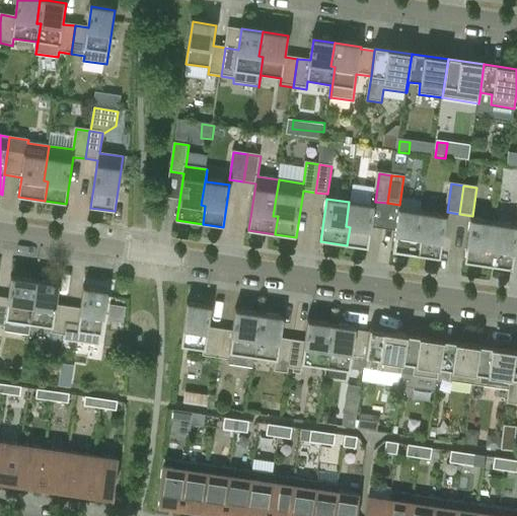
[(350,227),(347,245),(368,248),(374,206),(349,202),(346,226),(350,227)]
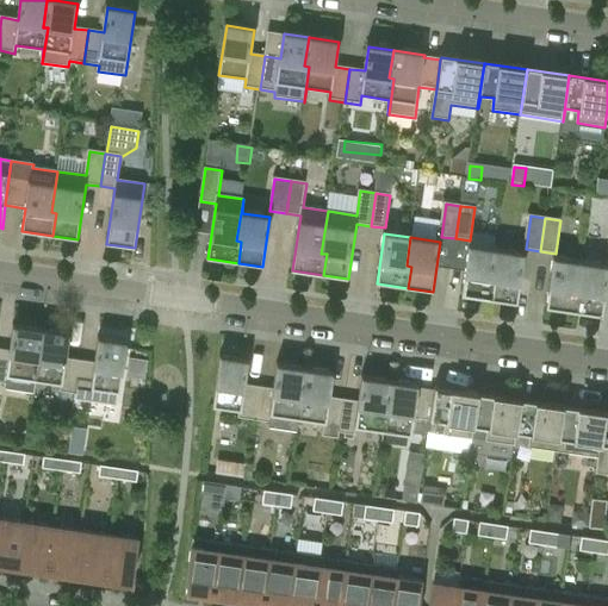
[(461,295),(492,300),(496,279),(491,279),(495,250),(469,247),(461,295)]
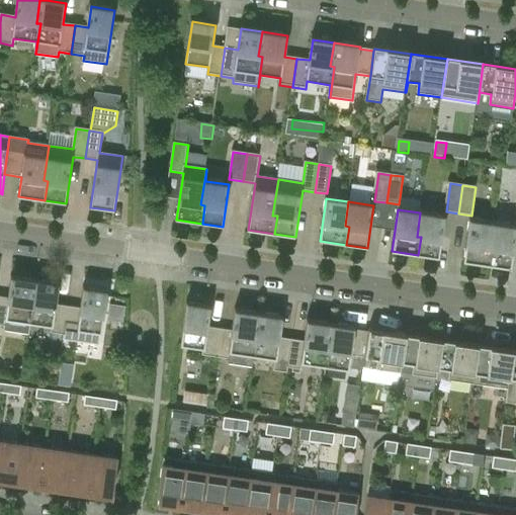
[(421,237),(418,255),(439,258),(445,217),(420,212),(417,237),(421,237)]
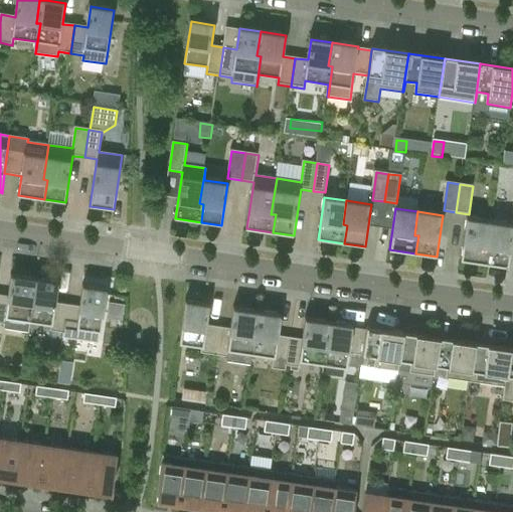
[(462,261),(487,265),(490,246),(486,245),(490,221),(468,218),(462,261)]
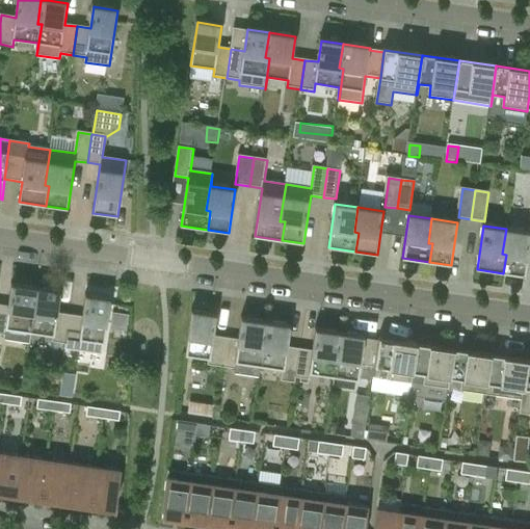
[(506,255),(503,273),(525,276),(529,247),(529,233),(506,229),(502,254),(506,255)]
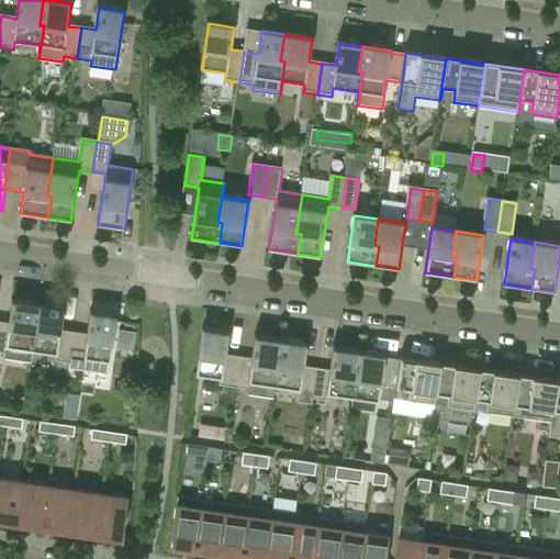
[(11,324),(0,322),(0,353),(8,355),(9,347),(35,350),(38,331),(34,331),(37,304),(14,301),(11,324)]
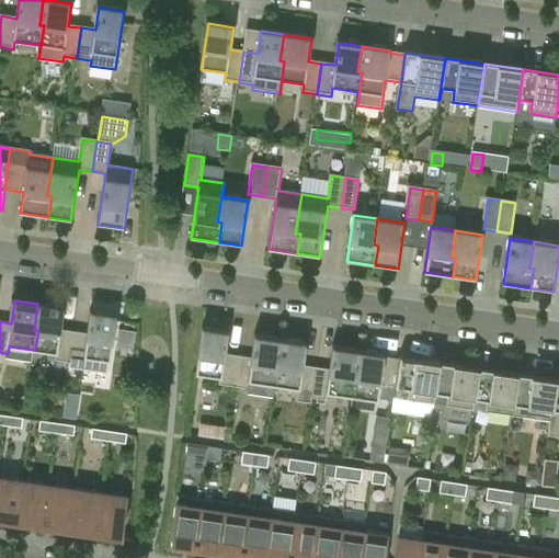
[(38,330),(35,350),(58,353),(57,362),(71,364),(76,333),(63,331),(66,308),(37,304),(34,330),(38,330)]
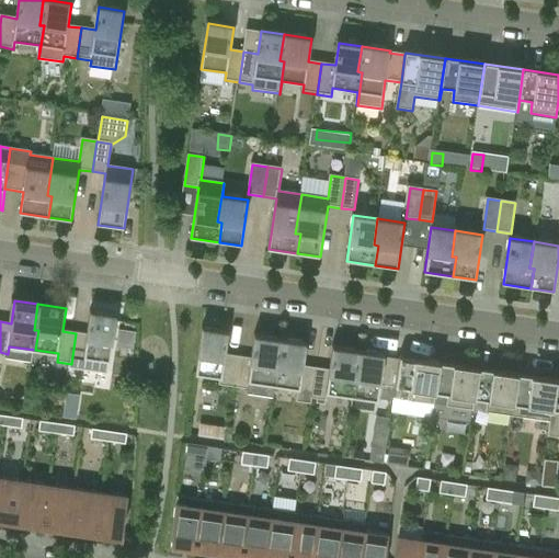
[(76,333),(71,364),(70,368),(110,375),(118,316),(92,312),(89,334),(76,333)]
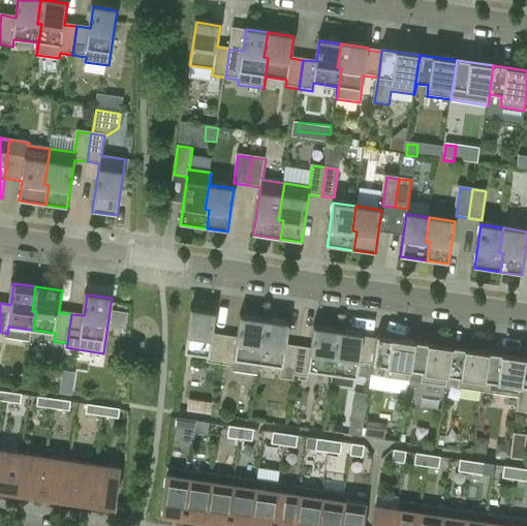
[(208,364),(221,365),(225,337),(212,335),(215,313),(191,310),(185,352),(209,357),(208,364)]
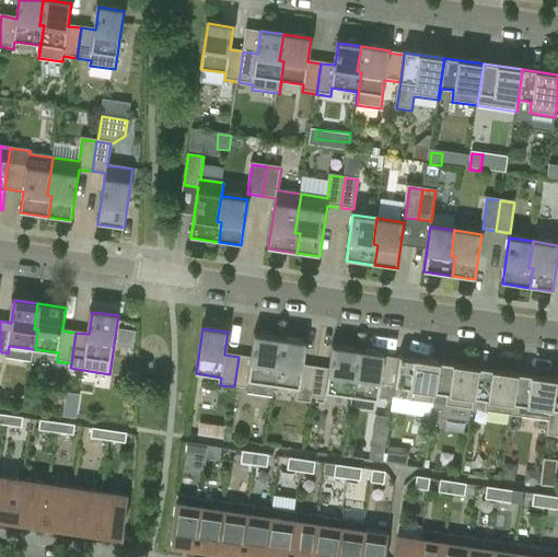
[(136,334),(120,332),(118,347),(134,349),(136,334)]
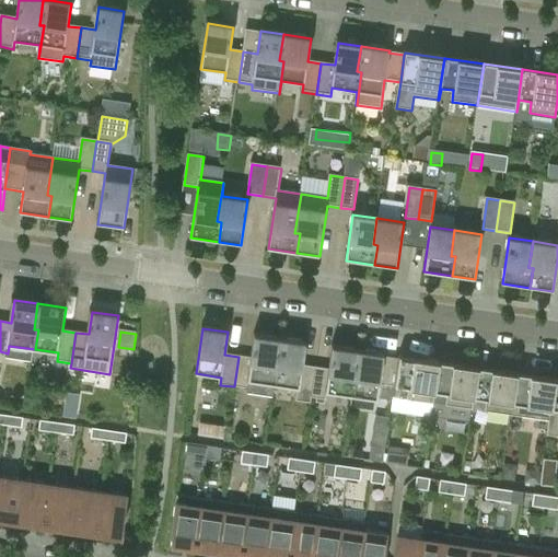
[(252,359),(239,357),(234,386),(250,390),(248,395),(272,398),(276,385),(278,366),(274,366),(278,339),(255,336),(252,359)]
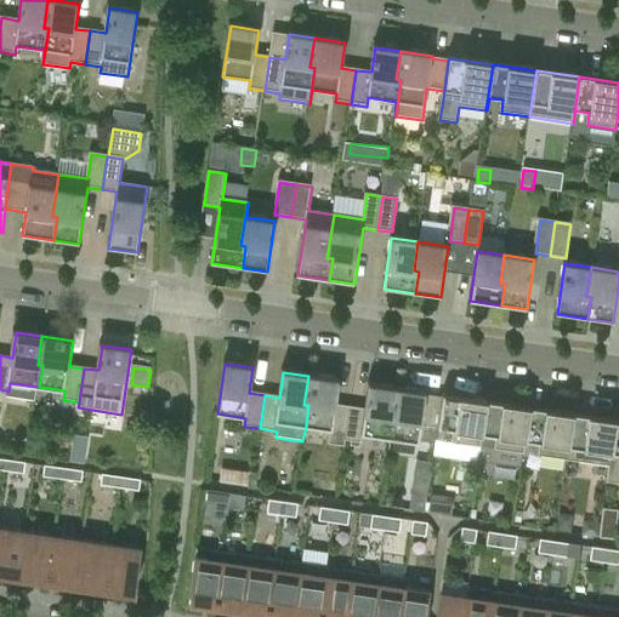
[(308,405),(306,427),(333,430),(330,445),(345,447),(346,441),(351,407),(336,406),(340,381),(308,376),(304,405),(308,405)]
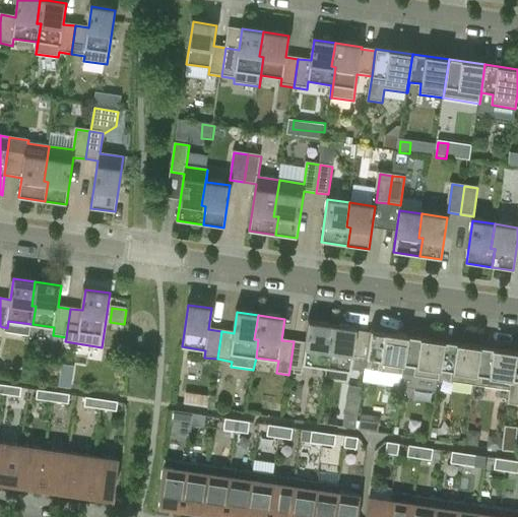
[(306,343),(294,341),(289,370),(304,372),(305,365),(328,368),(331,350),(327,349),(330,325),(309,322),(306,343)]
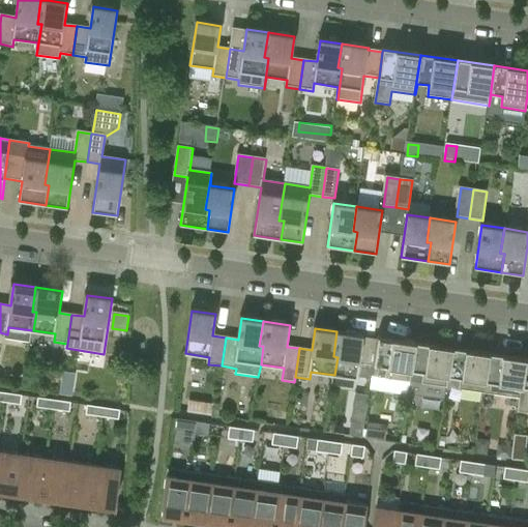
[(363,335),(336,331),(333,356),(338,357),(334,375),(358,379),(360,364),(374,367),(378,341),(363,338),(363,335)]
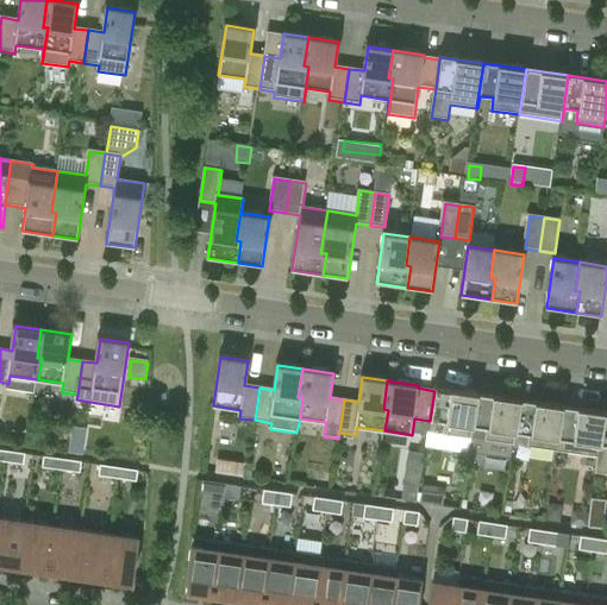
[(435,388),(435,391),(430,421),(446,423),(445,435),(471,439),(479,395),(435,388)]
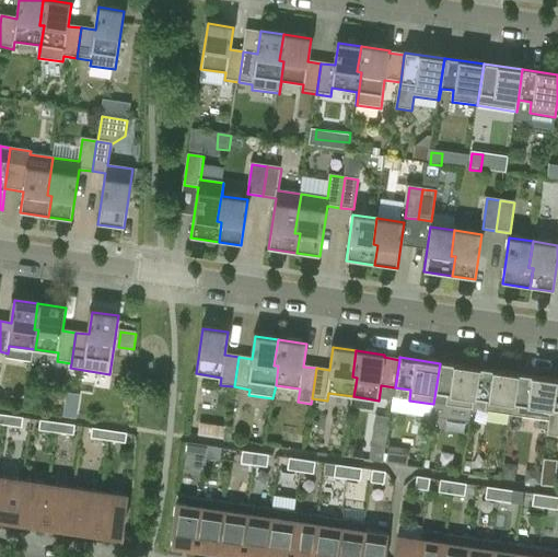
[(478,369),(440,363),(433,404),(436,405),(437,393),(450,395),(448,406),(473,410),(478,369)]
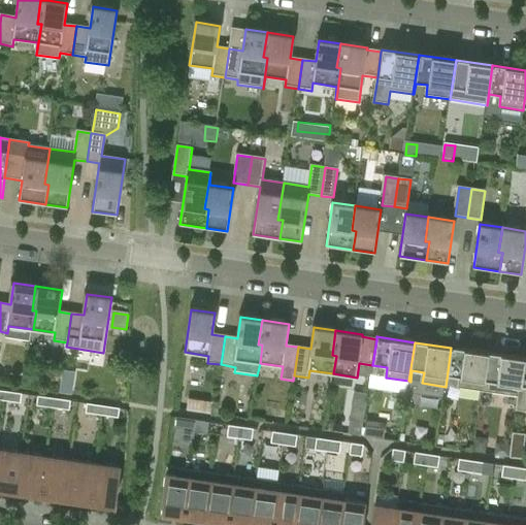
[(488,353),(451,348),(446,387),(447,387),(449,375),(460,378),(459,388),(482,392),(488,353)]
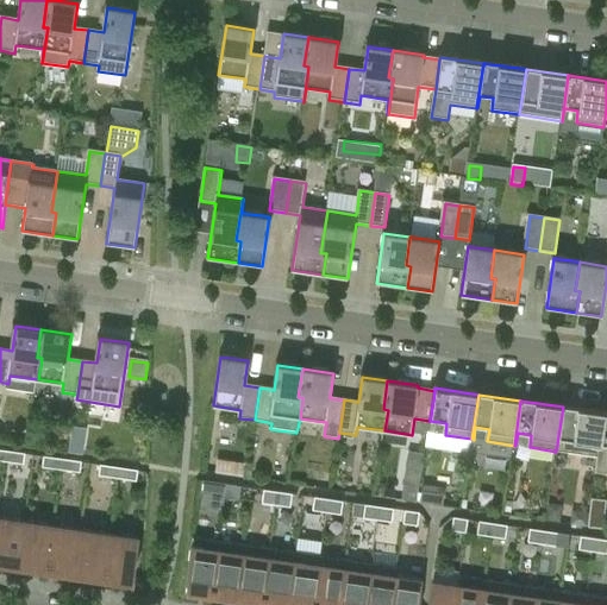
[(605,413),(563,407),(556,452),(599,458),(605,413)]
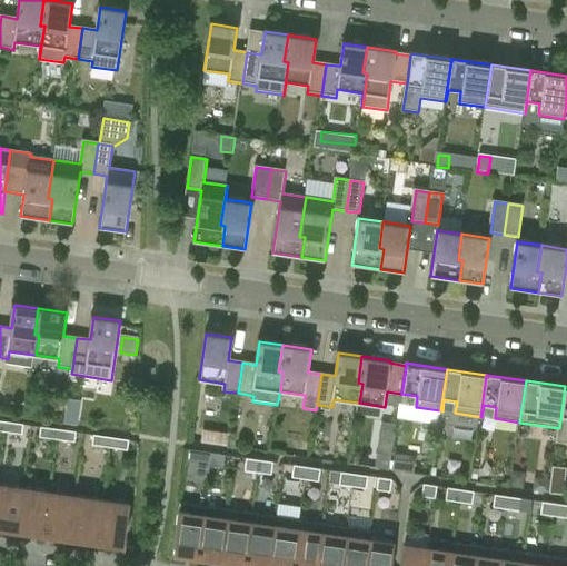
[(566,386),(565,386),(559,428),(557,443),(566,444),(566,386)]
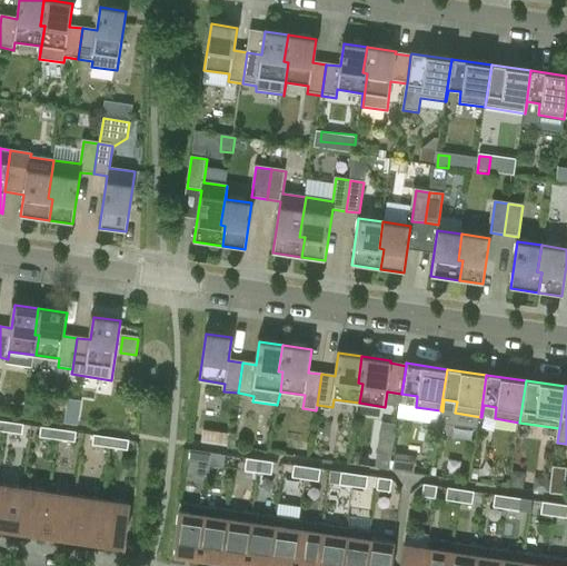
[(25,426),(7,424),(6,434),(23,436),(25,426)]
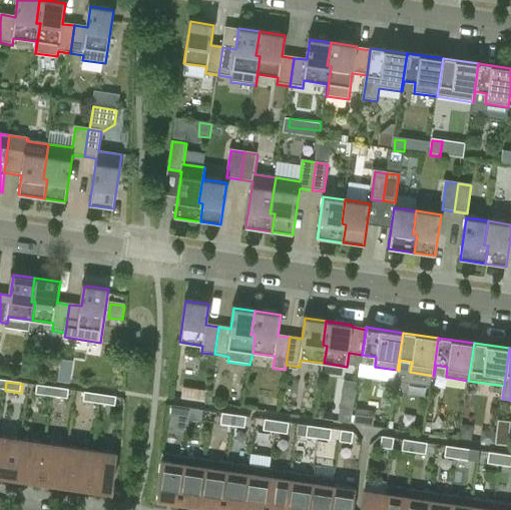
[(207,403),(210,391),(187,386),(185,398),(207,403)]
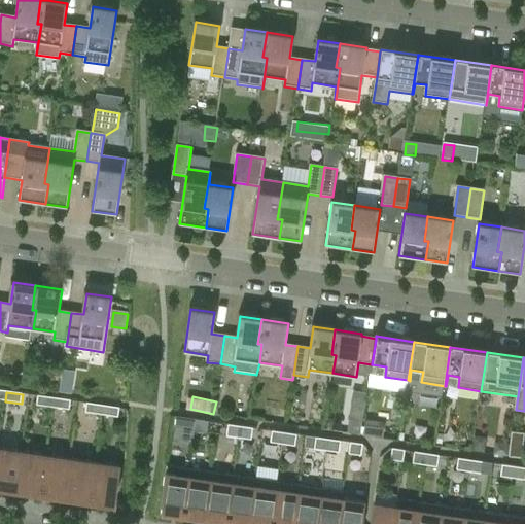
[(37,407),(54,409),(55,399),(38,397),(37,407)]
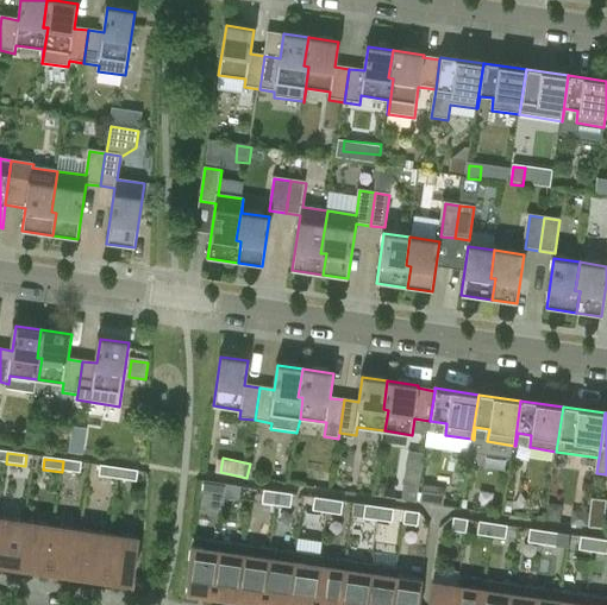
[(82,464),(63,461),(62,472),(81,474),(82,464)]
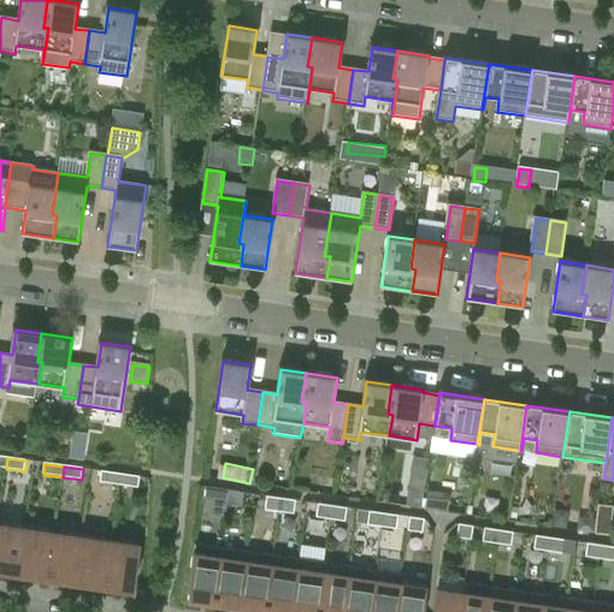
[(101,483),(119,486),(122,475),(102,473),(101,483)]
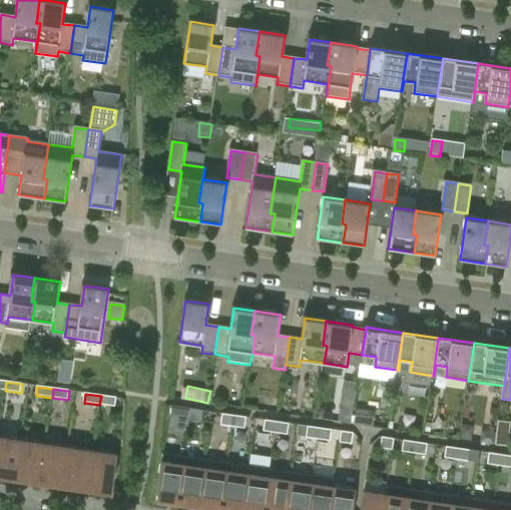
[(117,398),(101,396),(99,405),(115,407),(117,398)]
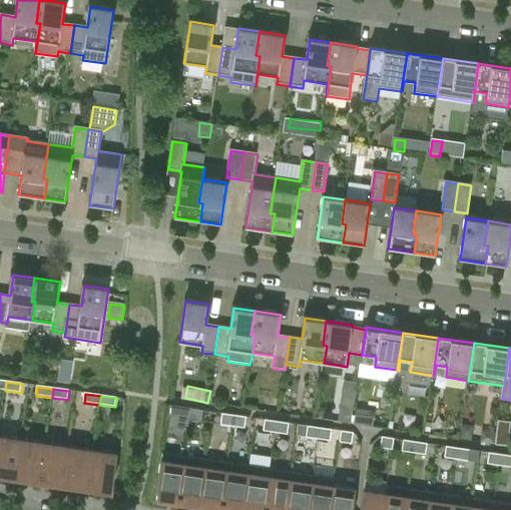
[(178,420),(190,421),(191,410),(180,408),(178,420)]
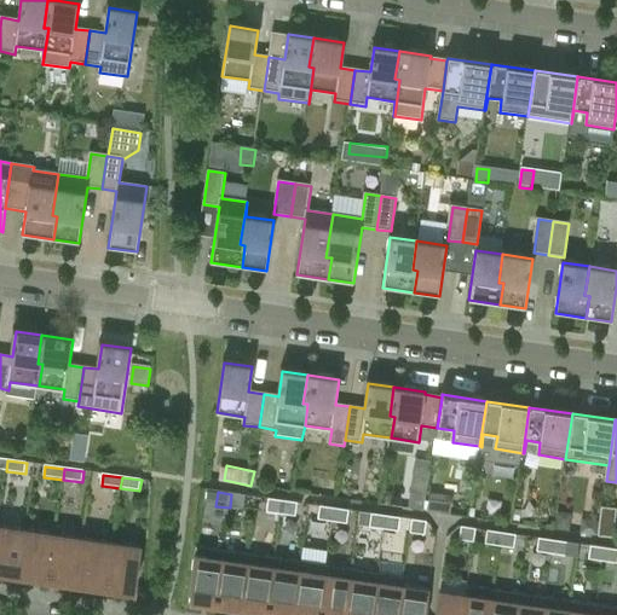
[(231,494),(230,508),(244,510),(247,497),(231,494)]
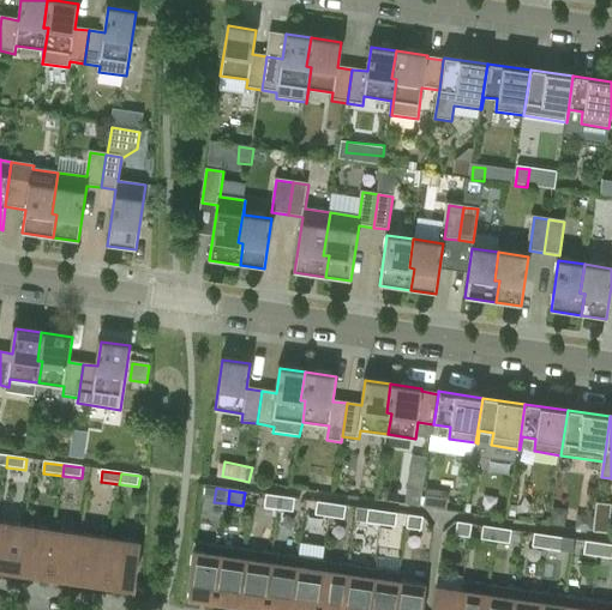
[(265,509),(279,512),(281,499),(267,496),(265,509)]
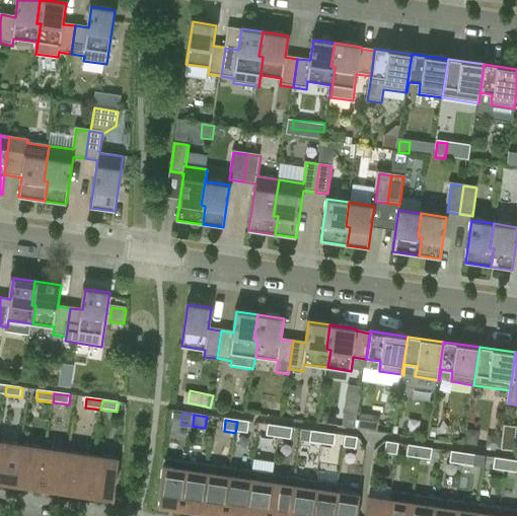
[(237,422),(235,433),(248,434),(249,423),(237,422)]
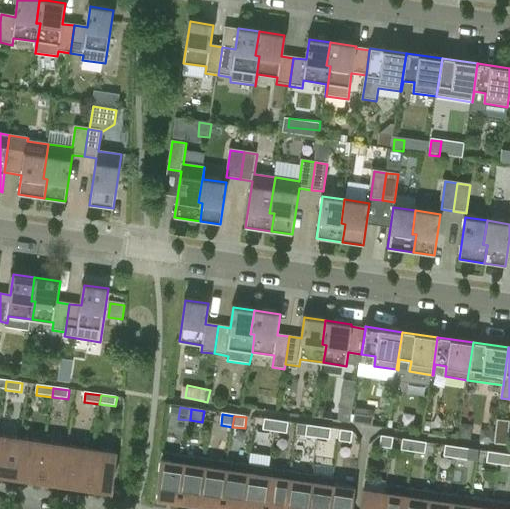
[(263,431),(275,433),(277,422),(265,420),(263,431)]
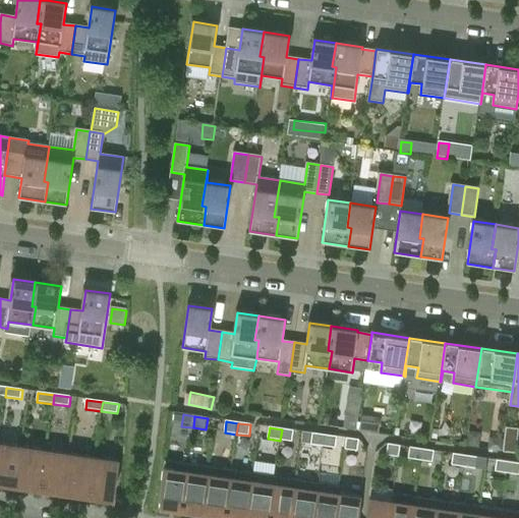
[(282,429),(280,441),(292,443),(294,432),(282,429)]
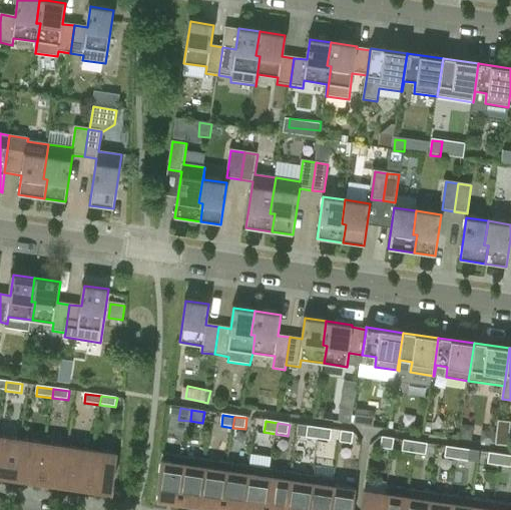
[(463,426),(461,441),(473,442),(475,428),(463,426)]
